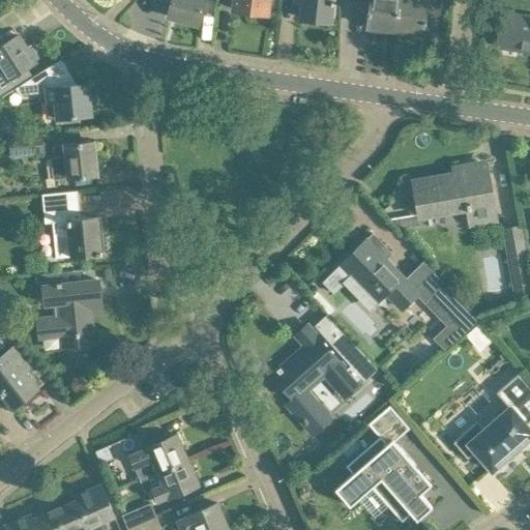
[(166,0),(171,1),(168,16),(198,24),(204,0),(158,0),(160,1),(162,0),(166,0)]
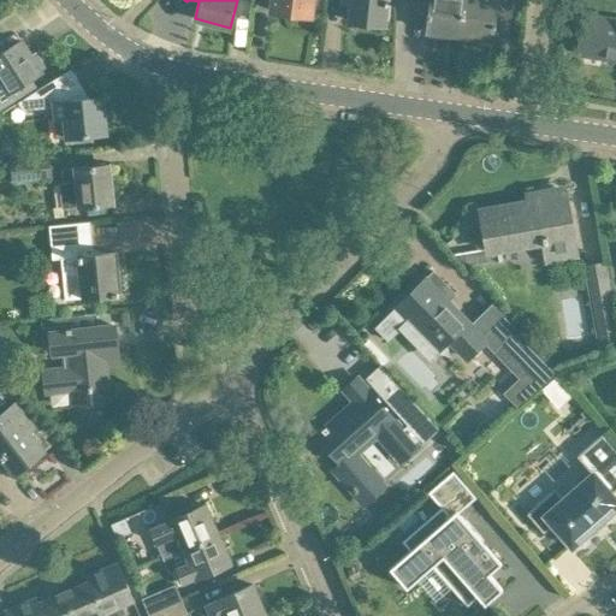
[(272,0),(272,11),(289,13),(290,5),(311,9),(312,0),(272,0)]
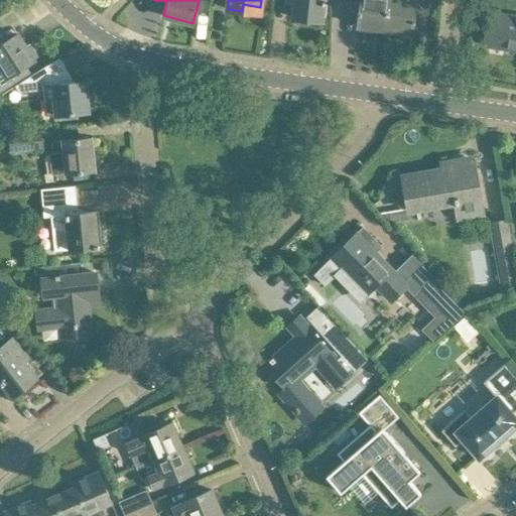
[(324,4),(324,0),(287,0),(288,3),(294,4),(293,17),(320,20),(323,4),(324,4)]
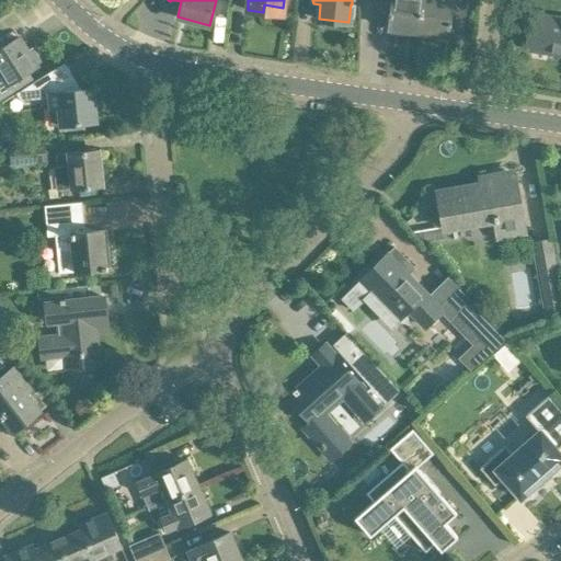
[(389,27),(419,32),(422,0),(392,0),(391,13),(388,12),(388,15),(390,16),(389,27)]
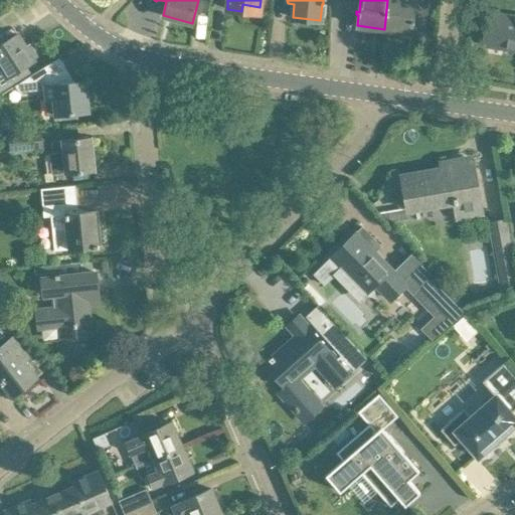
[(387,0),(384,29),(409,32),(408,36),(423,38),(428,0),(387,0)]
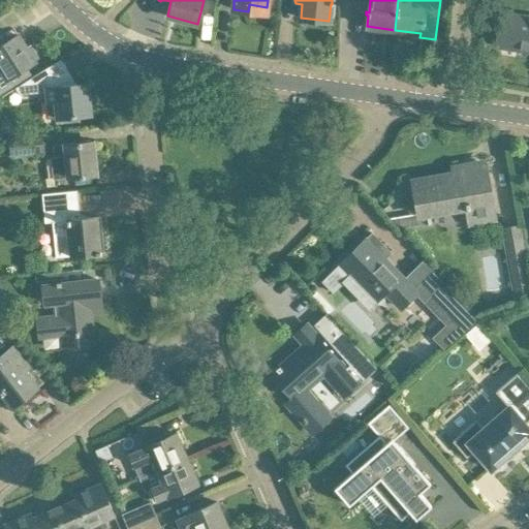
[(501,14),(496,44),(520,49),(520,52),(523,52),(528,52),(528,16),(519,13),(518,17),(501,14)]
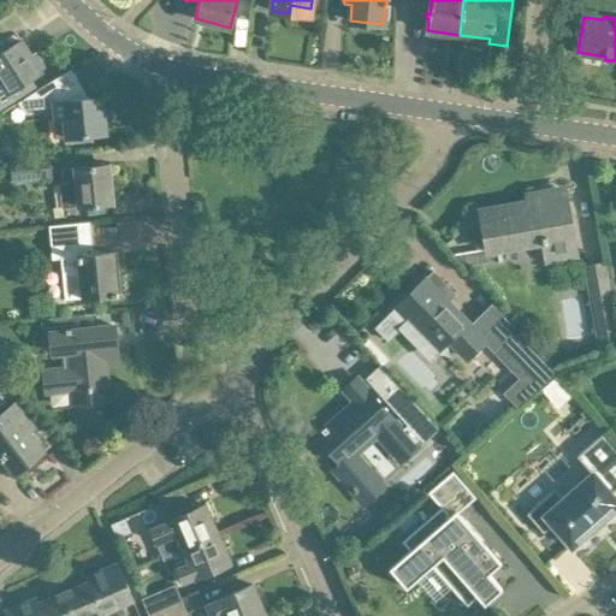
[(0,80),(13,100),(34,86),(29,78),(40,71),(40,70),(43,67),(35,53),(30,55),(21,41),(0,53),(0,80)]
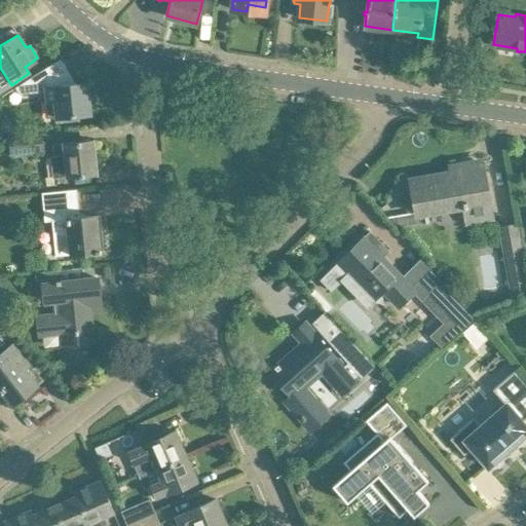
[(46,87),(47,101),(47,102),(55,101),(57,117),(89,114),(86,83),(46,87)]
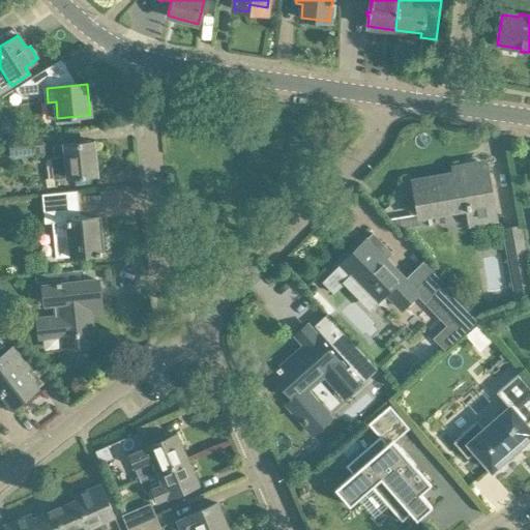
[(16,90),(0,99),(0,115),(23,101),(16,90)]
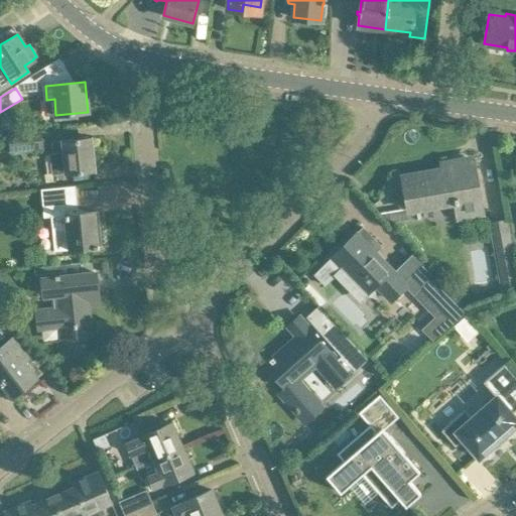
[(40,131),(7,134),(8,150),(42,147),(40,131)]
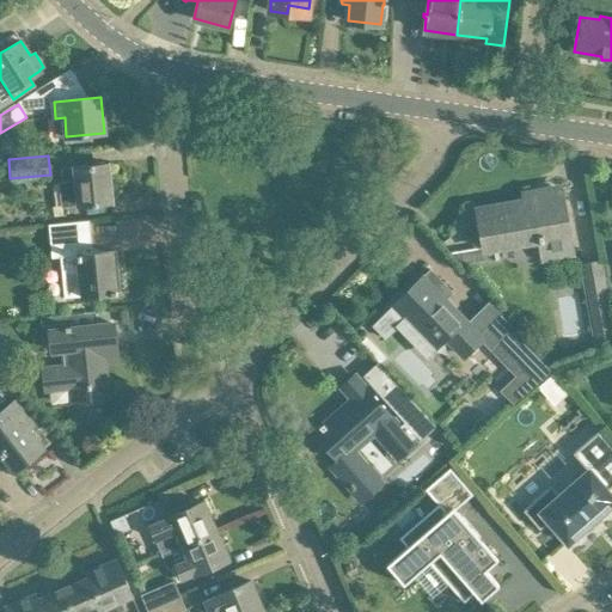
[(111,201),(108,164),(61,169),(62,181),(60,181),(62,207),(111,201)]
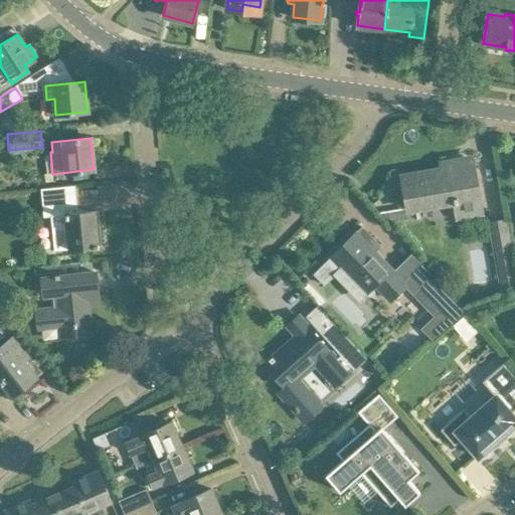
[(457,215),(481,211),(472,159),(441,165),(443,170),(402,177),(407,208),(453,200),(454,204),(455,204),(457,215)]
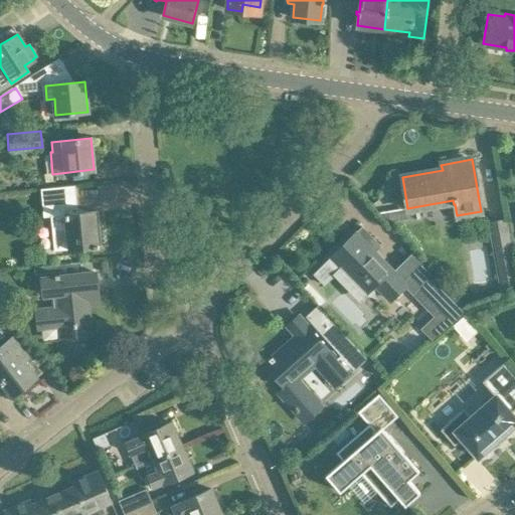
[(54,250),(99,247),(98,243),(98,244),(96,223),(100,223),(98,211),(77,213),(74,185),(41,189),(44,215),(50,214),(54,250)]
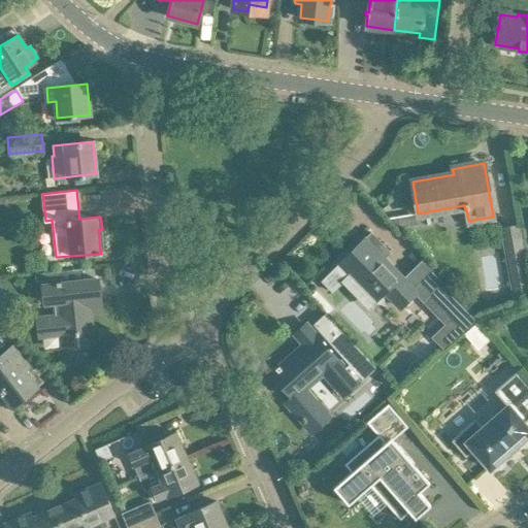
[(527,275),(519,223),(499,227),(513,302),(527,299),(527,275)]
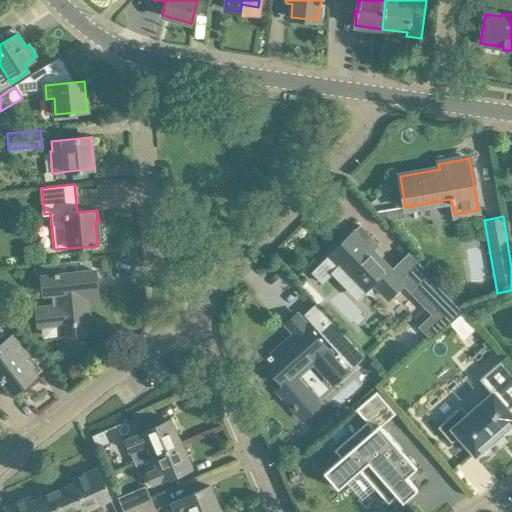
[(372,251),(378,244),(360,225),(325,259),(335,270),(333,272),(334,273),(336,271),(360,295),(373,282),(389,298),(403,283),(372,251)]
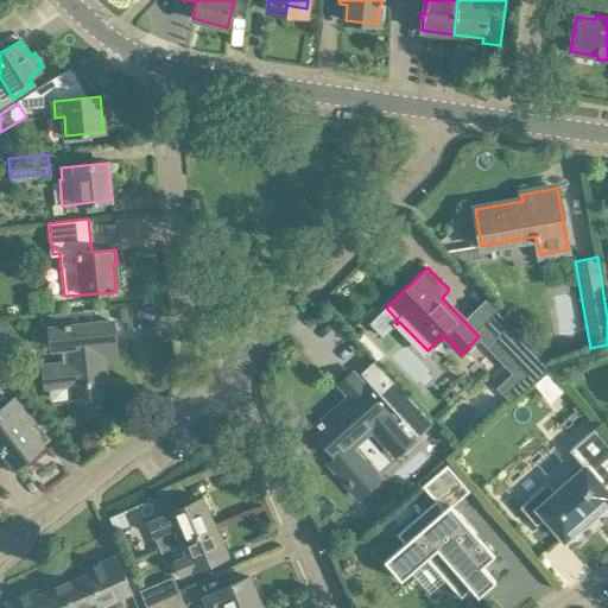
[(71,385),(73,398),(107,394),(101,343),(114,341),(113,322),(49,329),(51,348),(63,347),(65,363),(45,366),(48,387),(71,385)]
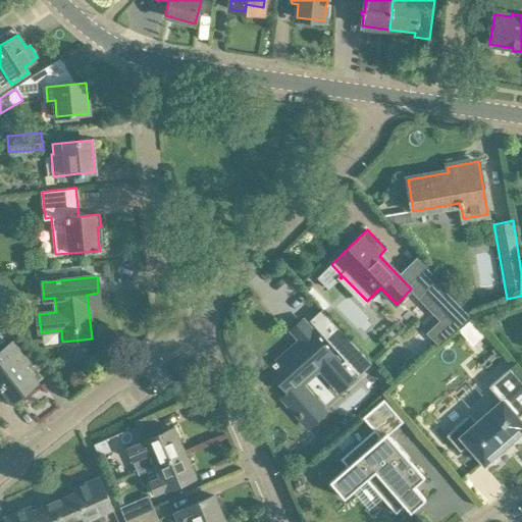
[(437,277),(417,297),(439,319),(425,332),(437,345),(471,316),(437,277)]
